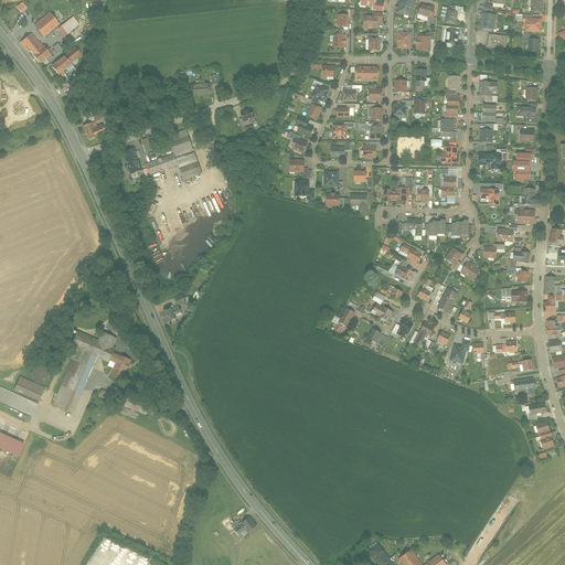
[(375,0),(360,0),(360,6),(373,9),(372,18),(363,17),(361,27),(375,29),(377,19),(382,19),(384,4),(375,3),(375,0)]
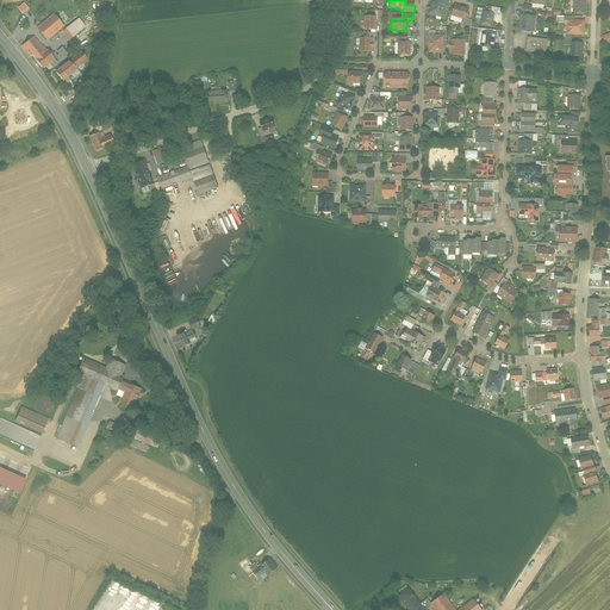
[(448,0),(431,0),(428,13),(443,18),(448,0)]
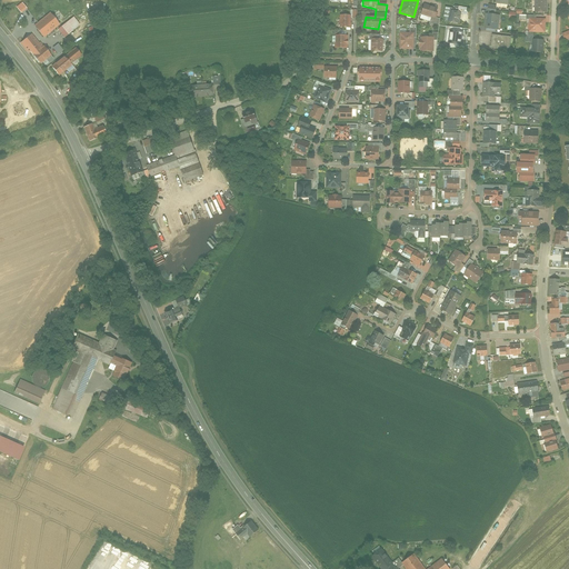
[(535,0),(533,11),(545,12),(546,0),(535,0)]
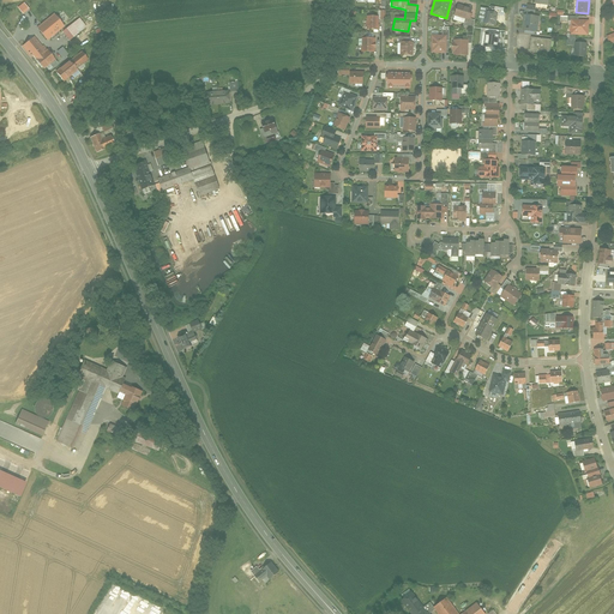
[(470,20),(473,10),(456,6),(452,20),(464,23),(465,19),(470,20)]
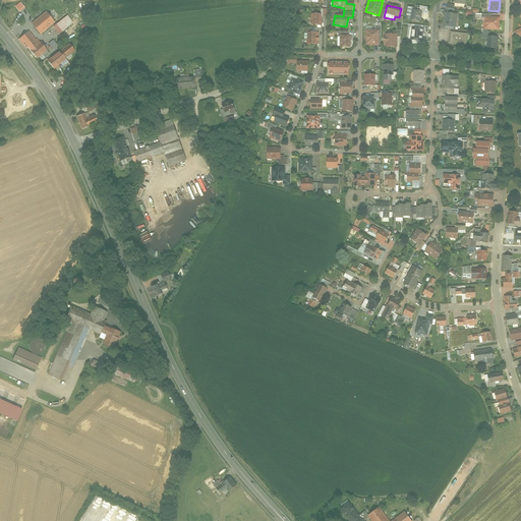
[(410,18),(410,21),(421,23),(423,13),(427,14),(428,7),(420,6),(419,11),(412,10),(413,7),(408,6),(406,17),(410,18)]
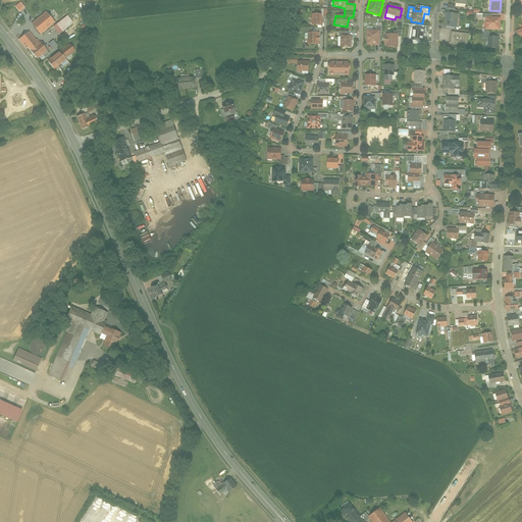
[(46,12),(32,23),(40,35),(54,22),(46,12)]
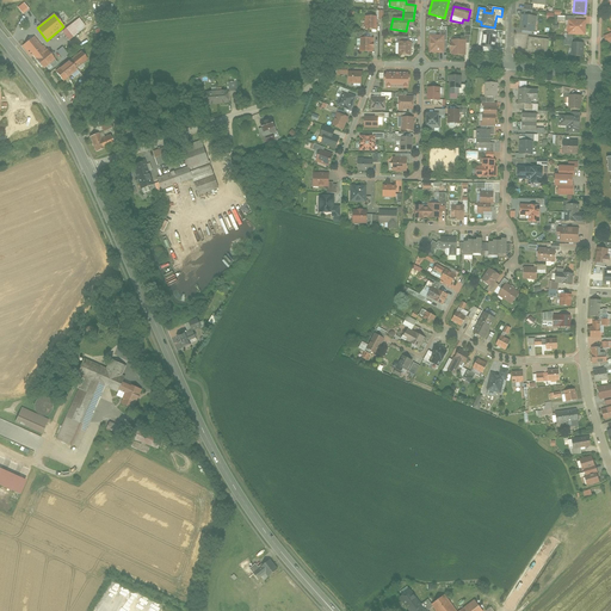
[(520,14),(519,30),(534,31),(535,17),(520,14)]
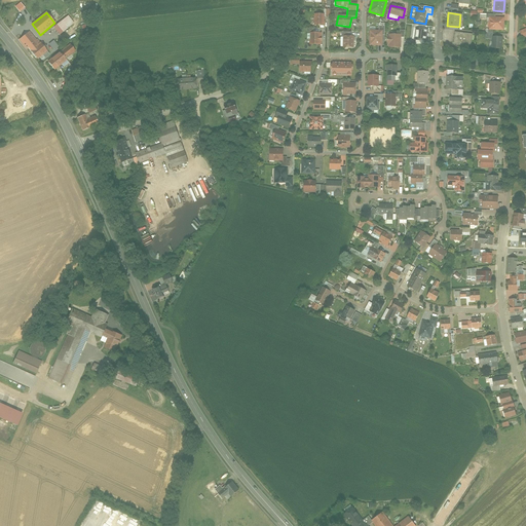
[(325,13),(315,13),(315,26),(325,26),(325,13)]
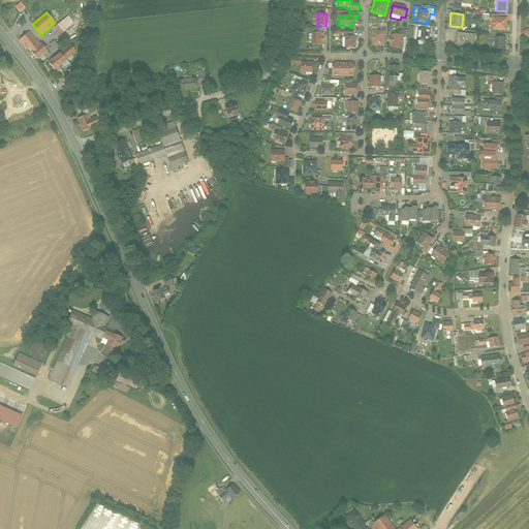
[(10,16),(5,20),(12,28),(18,24),(10,16)]
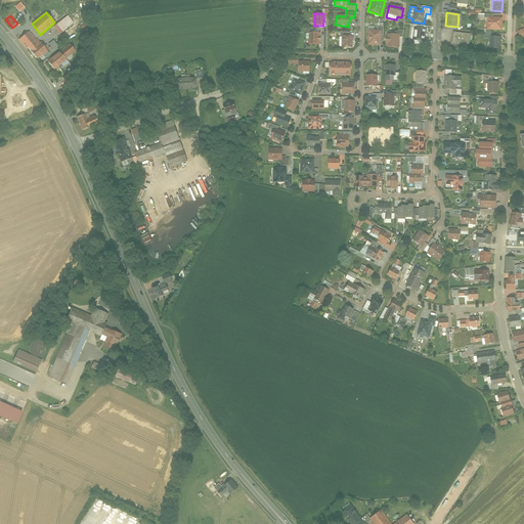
[(487,16),(486,30),(490,30),(500,31),(501,18),(487,16)]
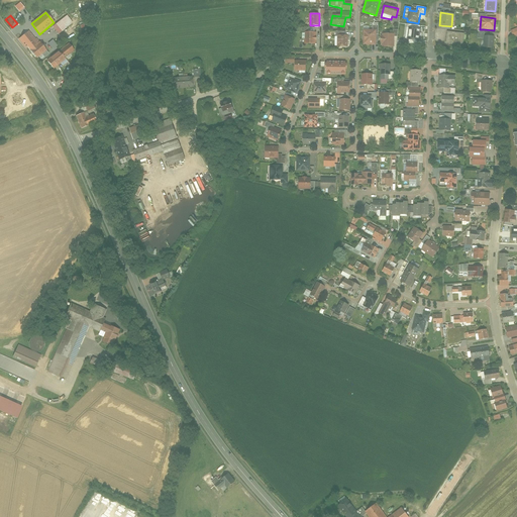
[(60,33),(72,23),(67,17),(55,27),(60,33)]
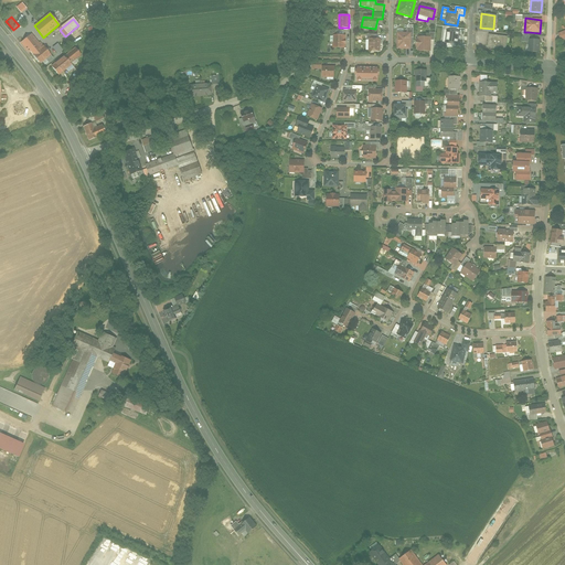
[(446,28),(443,45),(455,48),(458,30),(446,28)]
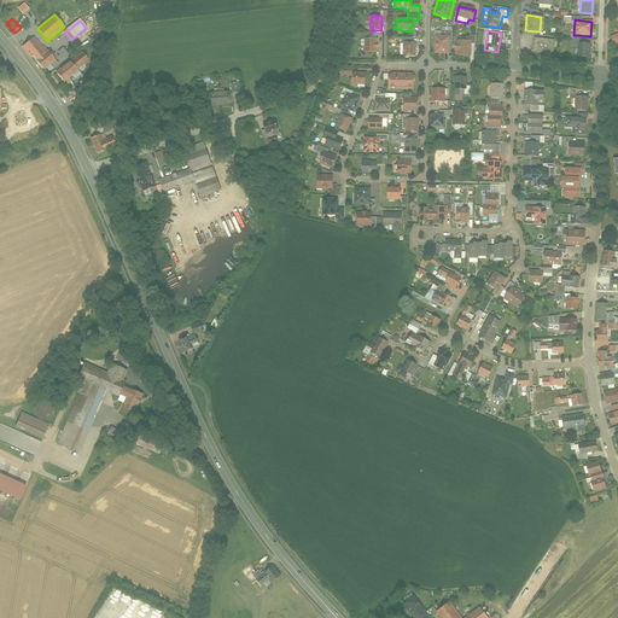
[(449,35),(433,35),(433,53),(449,54),(449,35)]
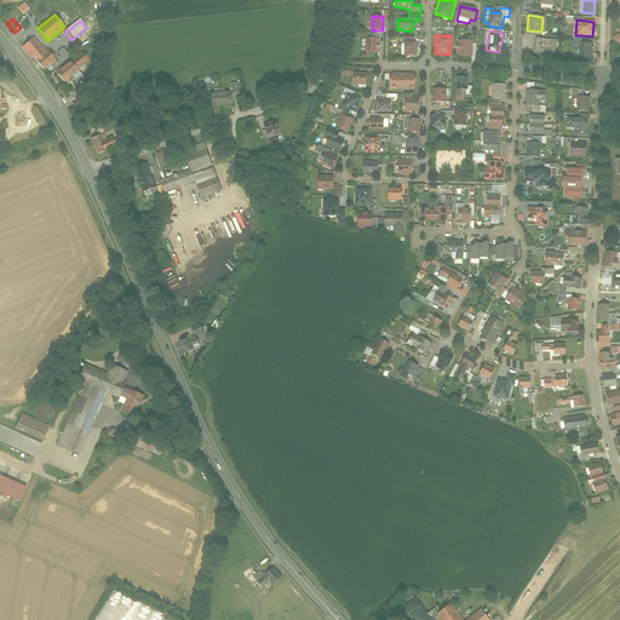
[(47,52),(35,36),(23,46),(33,57),(34,56),(46,70),(52,65),(55,68),(63,61),(52,49),(47,52)]
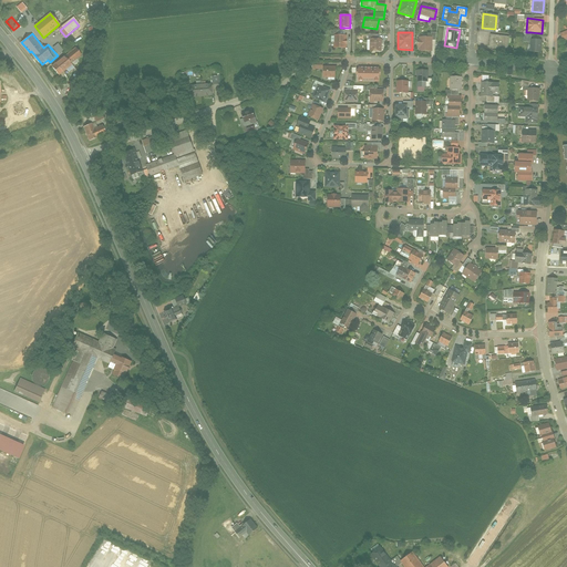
[(338,34),(337,49),(347,49),(348,35),(338,34)]
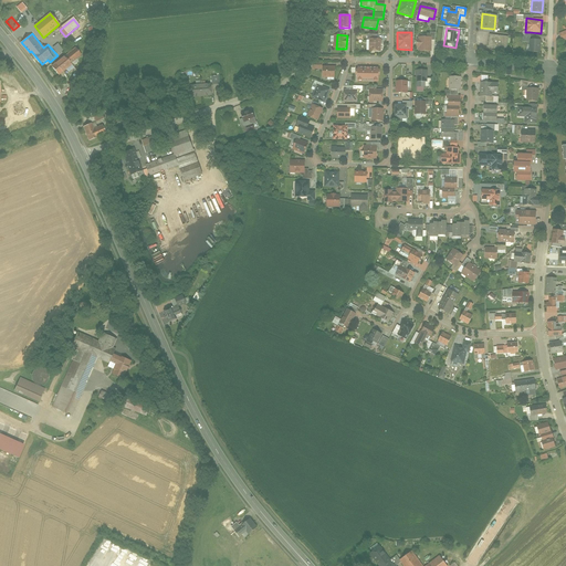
[(378,35),(368,34),(366,52),(380,53),(381,43),(378,42),(378,35)]
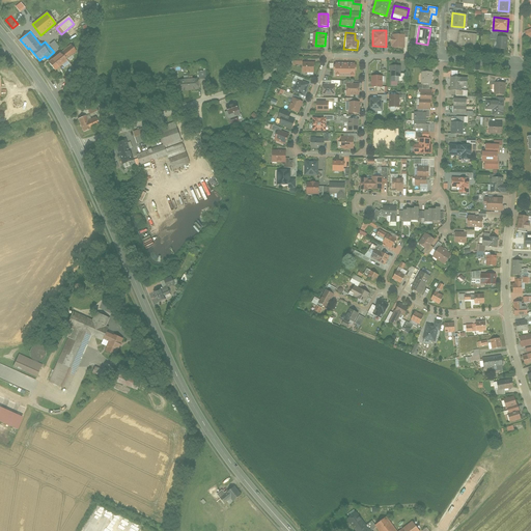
[(458,45),(475,47),(477,35),(459,33),(458,45)]
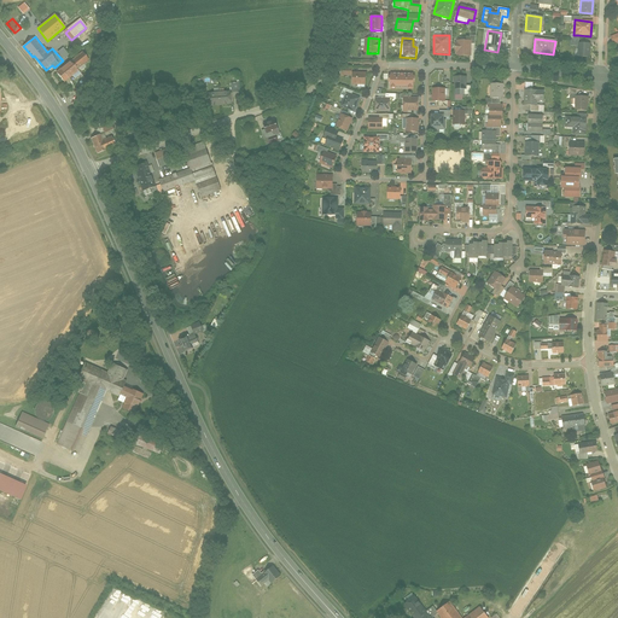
[(467,41),(456,41),(456,45),(453,45),(452,51),(456,51),(456,56),(467,56),(467,41)]
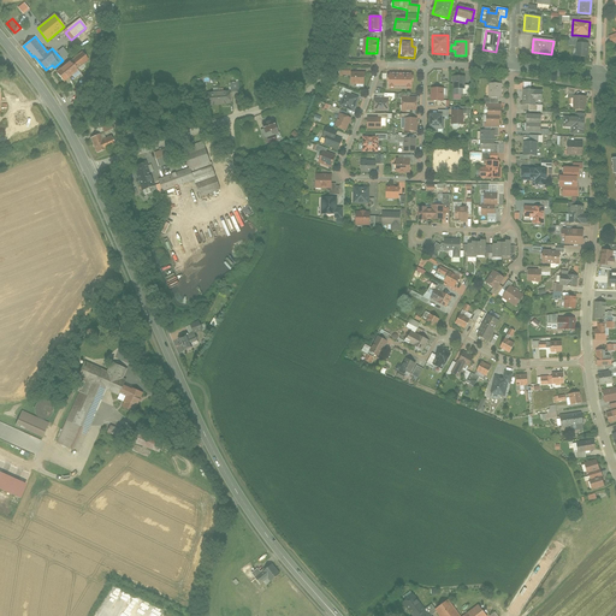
[(572,57),(587,58),(588,45),(573,43),(572,57)]
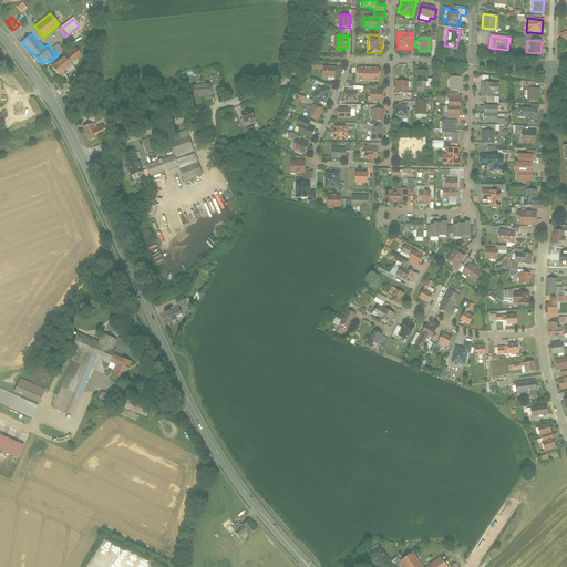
[(57,43),(51,48),(57,53),(62,49),(57,43)]
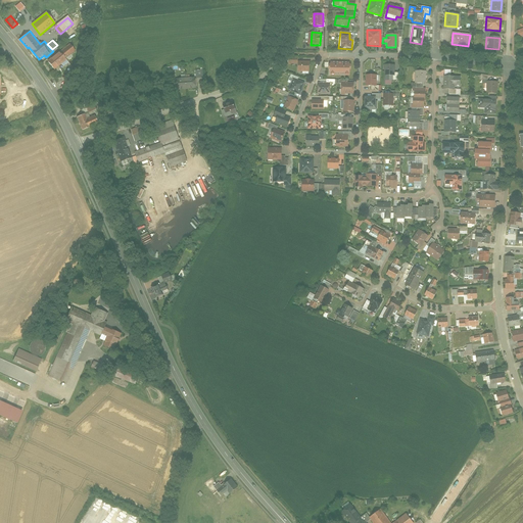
[(72,41),(47,61),(55,70),(79,50),(72,41)]
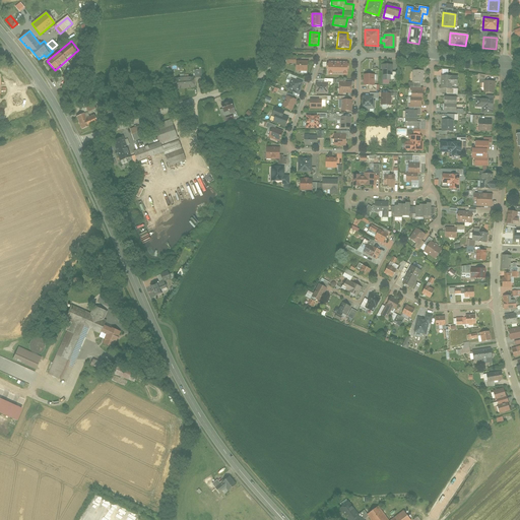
[(308,61),(295,61),(295,73),(307,74),(308,61)]
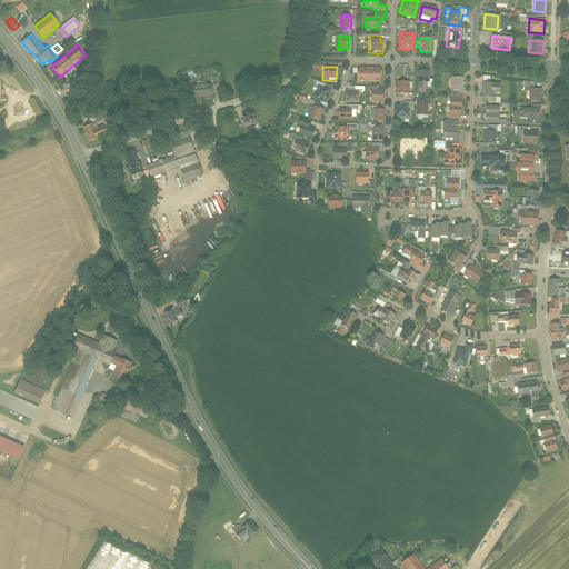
[(381,68),(357,67),(357,75),(357,80),(381,80),(381,68)]
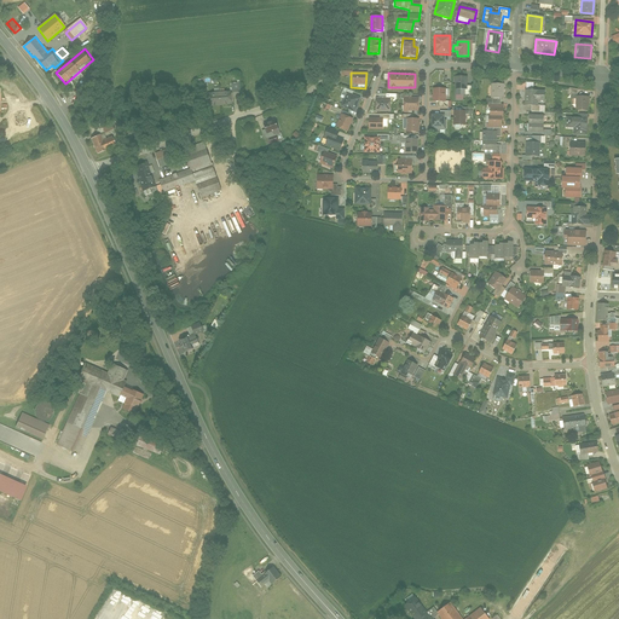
[(466,76),(455,76),(455,96),(467,96),(466,76)]
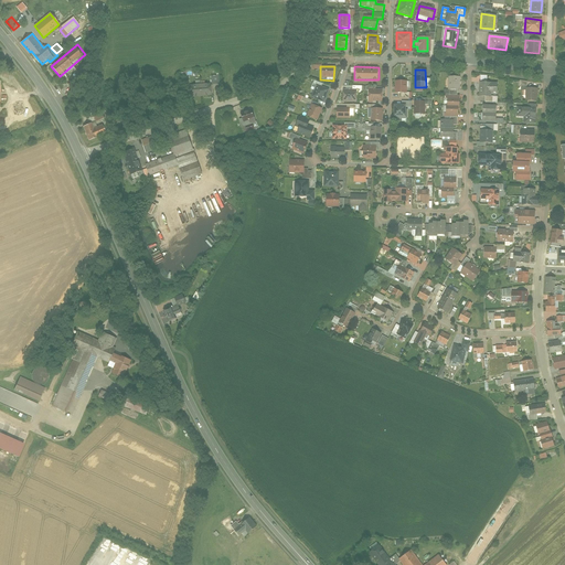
[(458,76),(448,76),(448,91),(458,91),(458,76)]
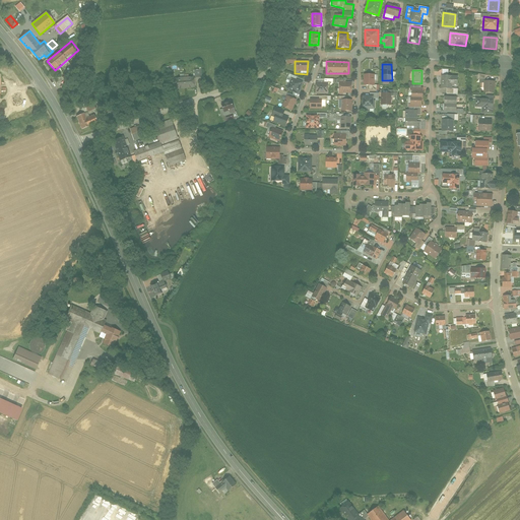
[(451,71),(439,71),(440,89),(451,89),(451,84),(457,84),(457,76),(451,76),(451,71)]
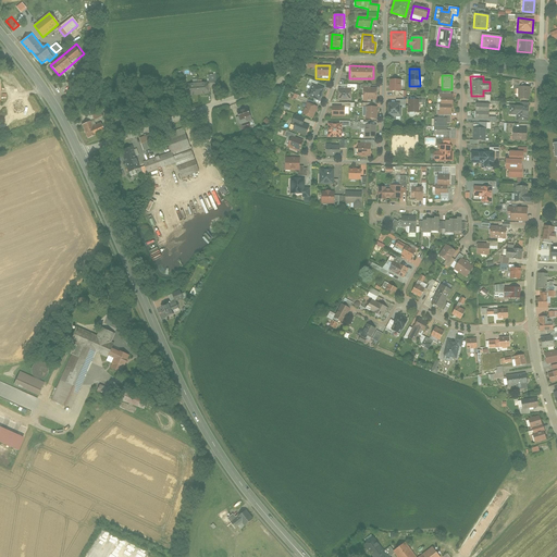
[(319,83),(309,79),(307,89),(311,90),(309,97),(322,101),(326,88),(318,85),(319,83)]
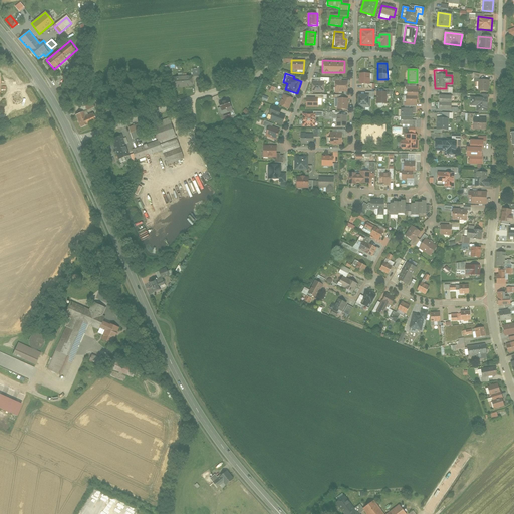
[(367,74),(359,74),(359,85),(367,85),(367,74)]
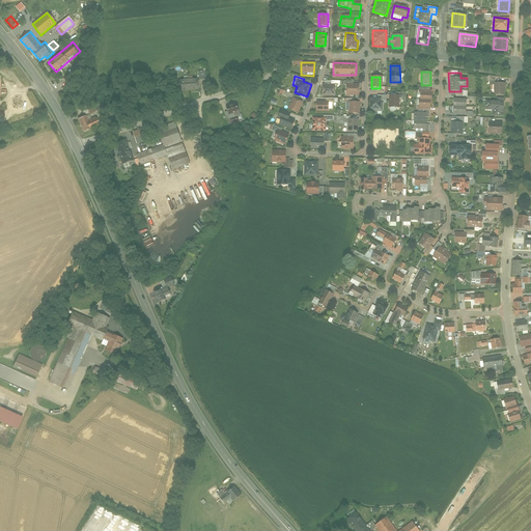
[(496,77),(488,77),(488,81),(495,81),(494,95),(502,95),(502,83),(496,83),(496,77)]
